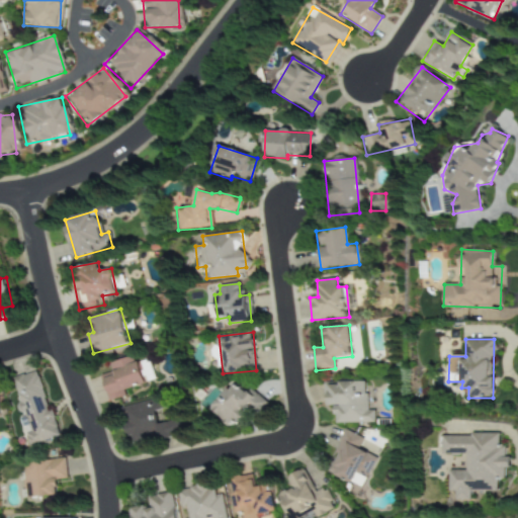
[(109,363),(112,372),(102,374),(109,402),(125,397),(123,390),(155,380),(149,359),(138,362),(137,356),(109,363)]
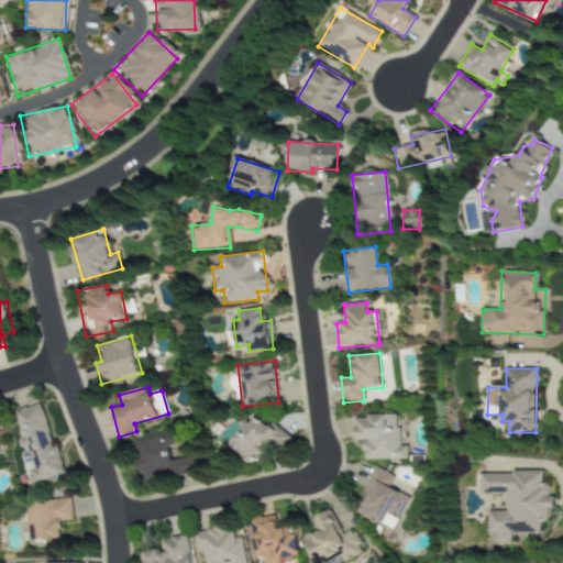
[(30,484),(65,475),(57,445),(53,448),(41,404),(12,411),(23,451),(22,452),(30,484)]
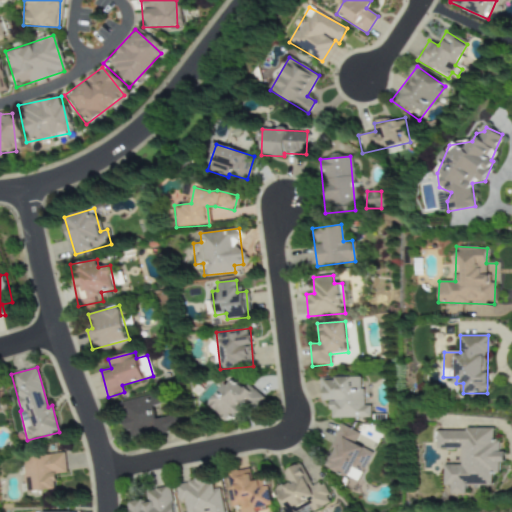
[(371,418),(370,406),(363,406),(363,377),(321,379),(322,401),(330,401),(331,419),(371,418)]
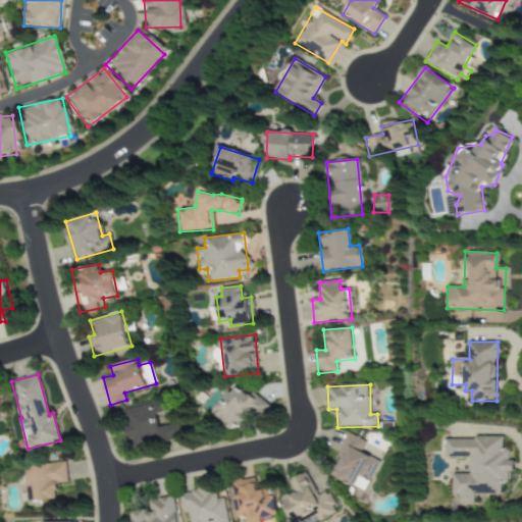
[(211,412),(232,432),(253,410),(260,417),(269,407),(254,393),(249,398),(237,385),(211,412)]
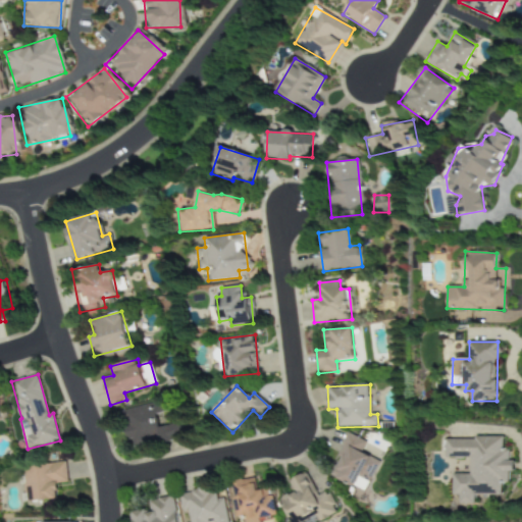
[(120,411),(129,447),(164,437),(162,429),(160,429),(158,421),(165,419),(160,401),(120,411)]
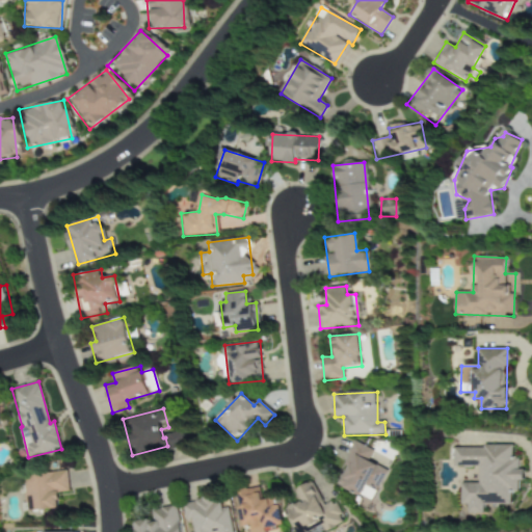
[(387,470),(368,461),(373,450),(354,442),(336,484),(373,501),(387,470)]
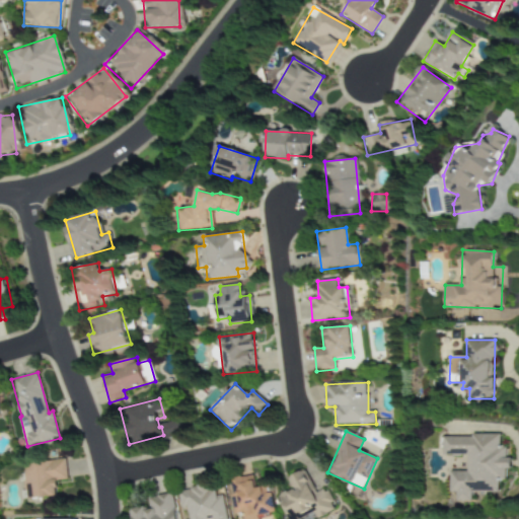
[(443,436),(443,455),(467,455),(467,471),(450,471),(450,493),(457,492),(457,501),(472,501),(472,493),(499,492),(499,480),(505,480),(505,469),(510,469),(510,458),(505,458),(505,446),(499,447),(499,435),(443,436)]
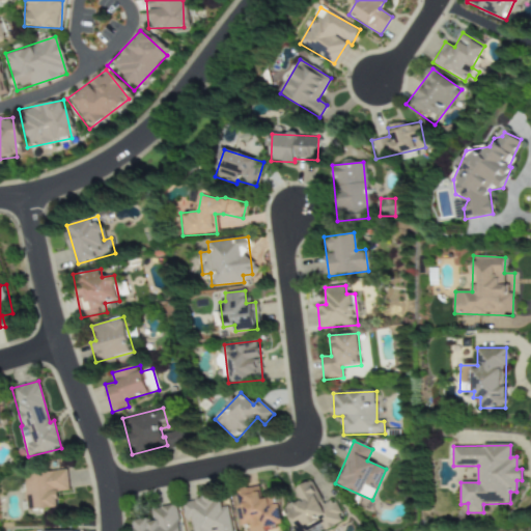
[(24,474),(27,509),(58,507),(57,492),(70,491),(67,471),(24,474)]
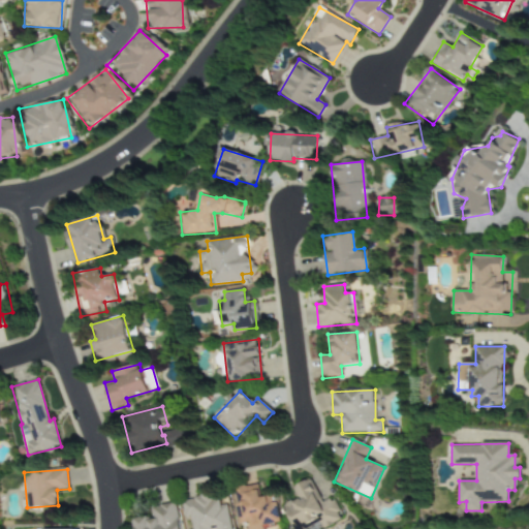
[(294,528),(314,528),(340,518),(332,498),(320,502),(311,479),(292,488),(298,499),(284,505),(294,528)]
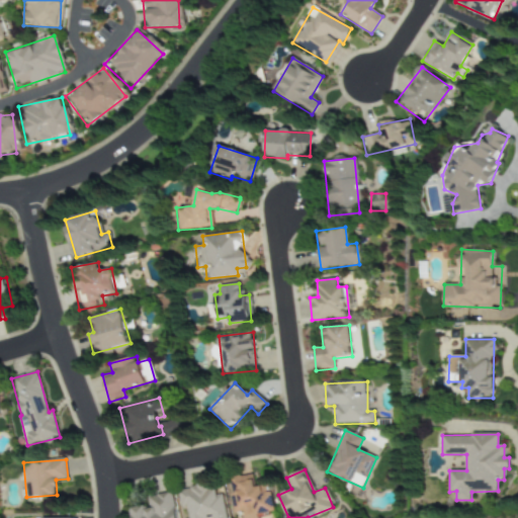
[(244,517),(267,517),(277,517),(271,484),(255,486),(253,473),(229,479),(234,512),(243,511),(244,517)]
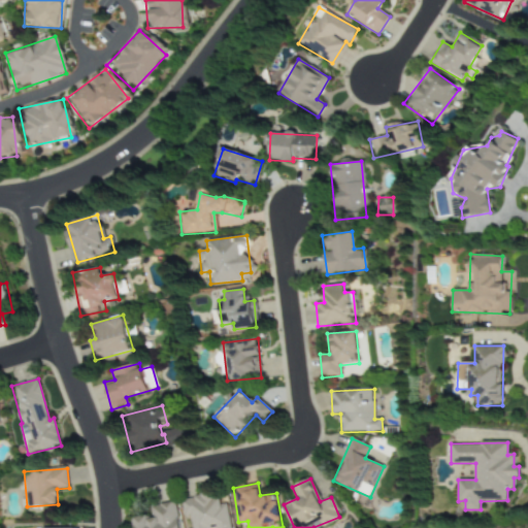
[(230,527),(226,503),(218,504),(215,493),(180,499),(184,517),(190,516),(192,527),(230,527)]
